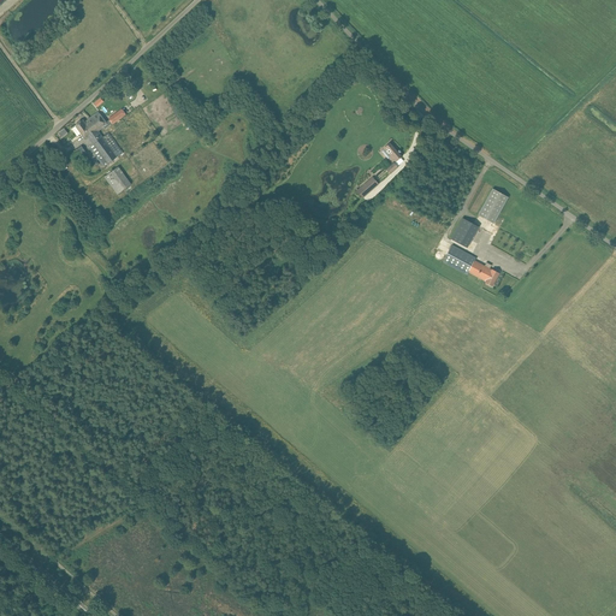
[(94,104),(98,107),(104,101),(100,98),(94,104)]
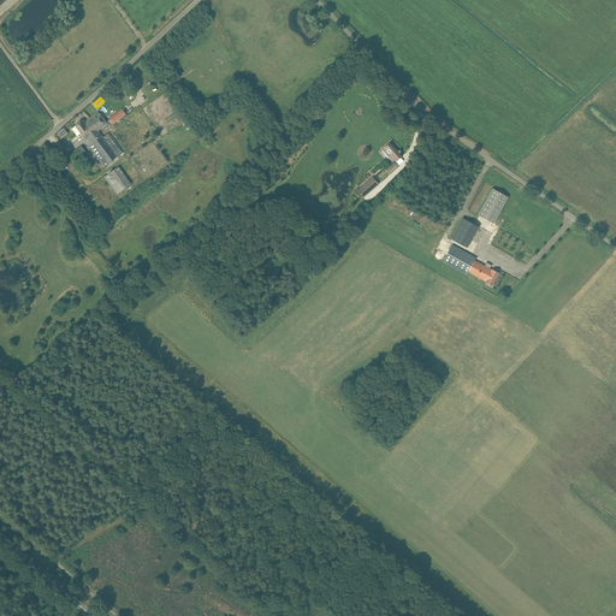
[(112,124),(125,114),(122,110),(108,119),(110,120),(112,124)]
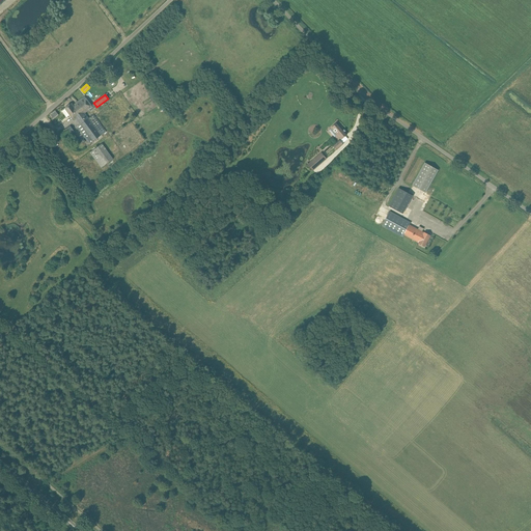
[(85,98),(78,102),(85,112),(89,110),(91,112),(96,107),(94,104),(91,106),(85,98)]
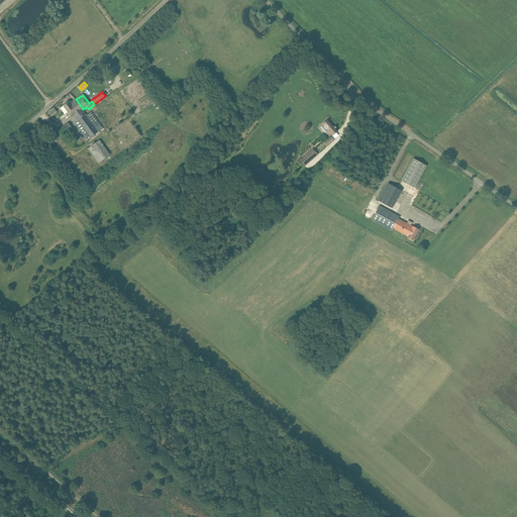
[(83,109),(76,99),(71,103),(70,101),(64,105),(64,106),(61,108),(65,114),(68,112),(72,117),(75,115),(79,121),(75,123),(87,140),(103,128),(91,112),(86,115),(82,110),(83,109)]
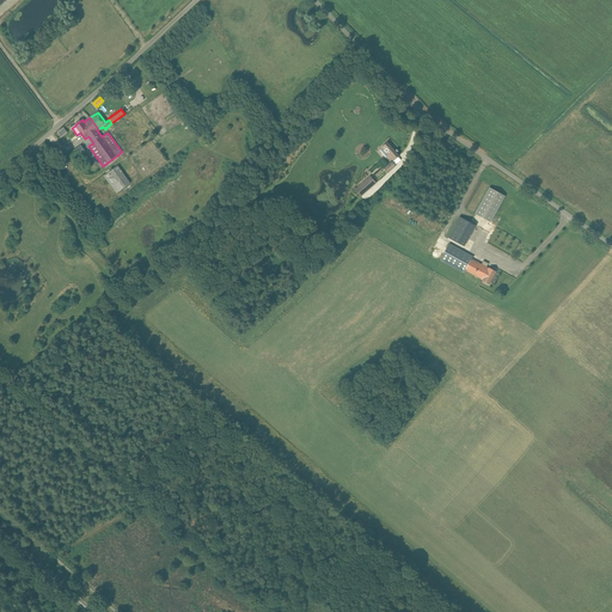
[(65,128),(56,132),(59,138),(67,133),(65,128)]
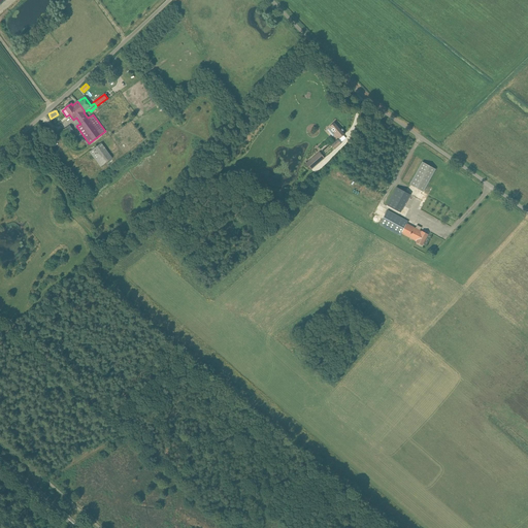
[(335,122),(331,126),(329,127),(339,139),(345,134),(335,122)]
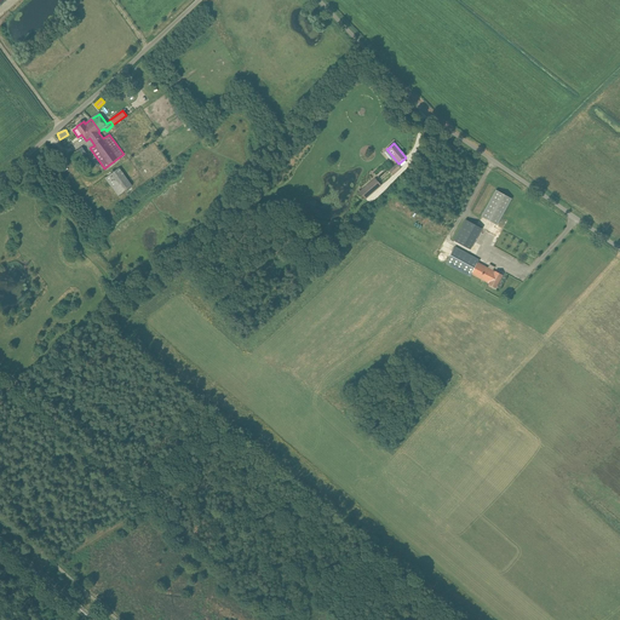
[(90,150),(85,144),(70,156),(74,162),(90,150)]
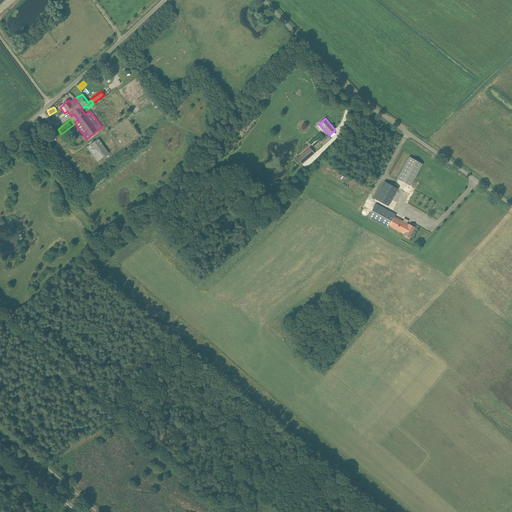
[(325,145),(331,139),(327,135),(321,140),(325,145)]
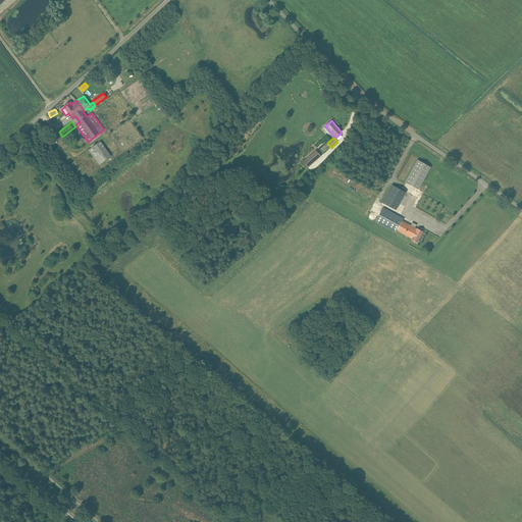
[(110,156),(100,142),(89,150),(100,164),(110,156)]
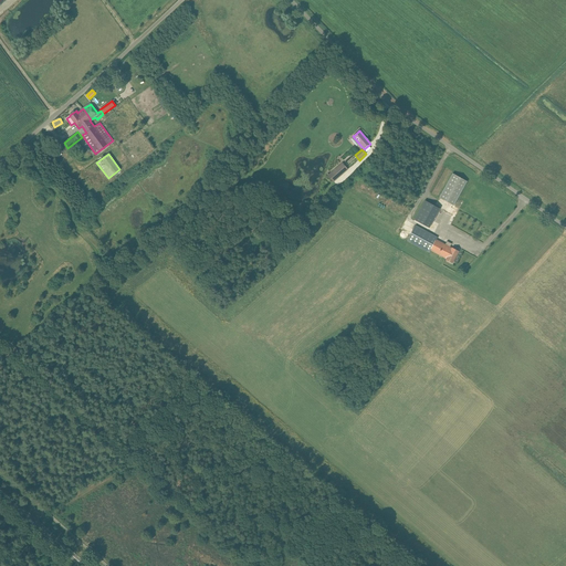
[(343,163),(327,175),(334,181),(348,169),(343,163)]
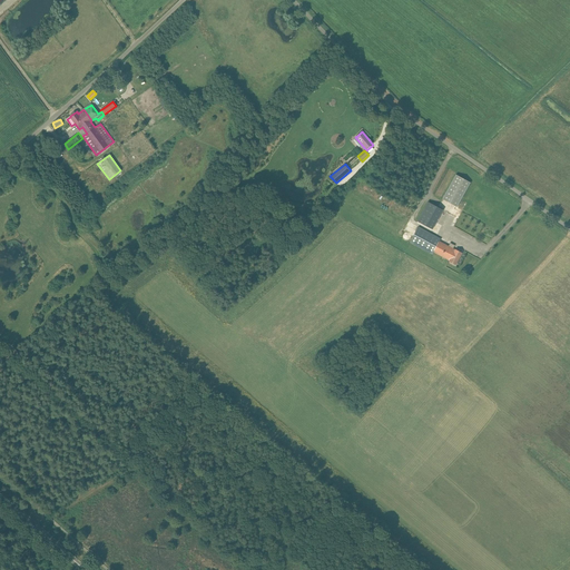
[(458,207),(471,183),(455,175),(442,199),(458,207)]
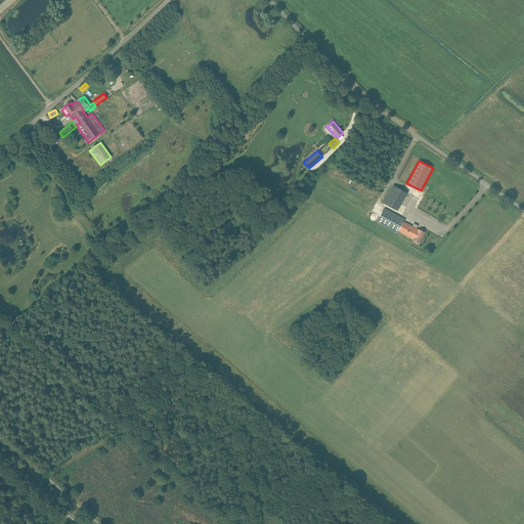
[(393,185),(384,204),(397,211),(407,192),(393,185)]
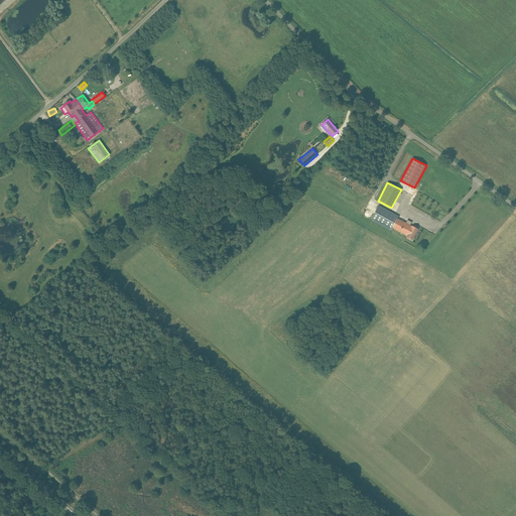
[(421,211),(433,189),(422,183),(410,205),(421,211)]
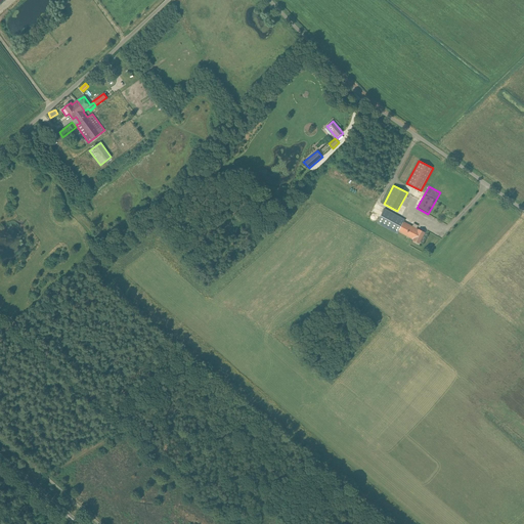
[(441,211),(435,208),(431,216),(436,219),(441,211)]
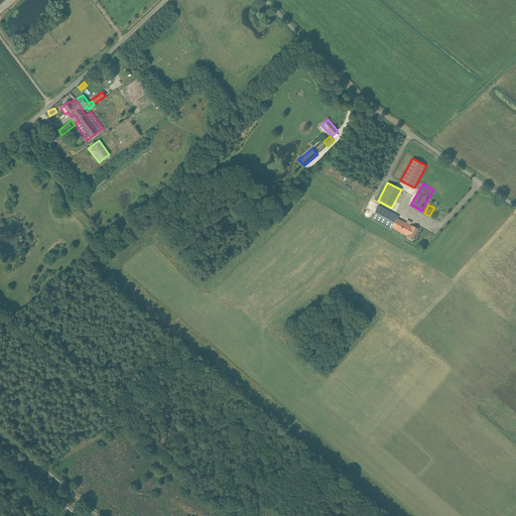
[(411,222),(407,220),(406,223),(397,219),(399,216),(379,206),(371,220),(391,230),(392,228),(406,236),(406,237),(412,240),(418,229),(412,226),(410,225),(411,222)]
